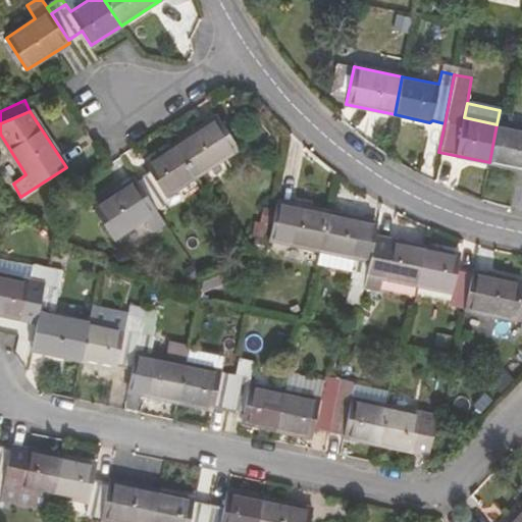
[(217,115),(174,143),(197,176),(240,149),(217,115)]
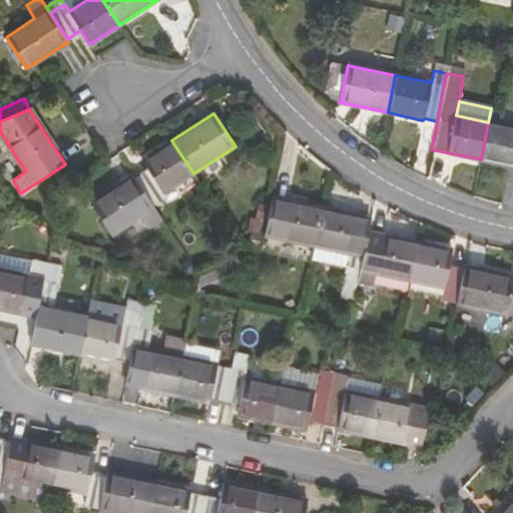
[(481,159),(512,165),(512,127),(488,122),(481,159)]
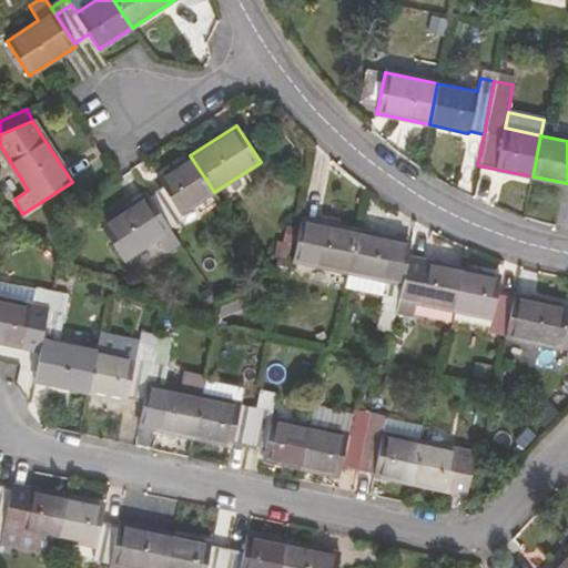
[(162,185),(149,193),(171,226),(183,217),(181,214),(214,192),(190,155),(156,176),(162,185)]
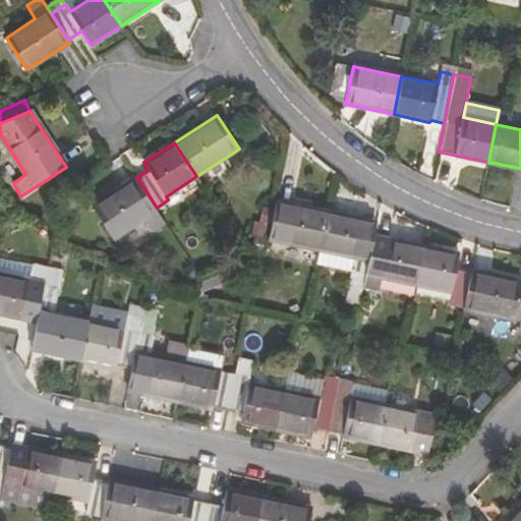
[(68,186),(62,177),(55,181),(61,190),(68,186)]
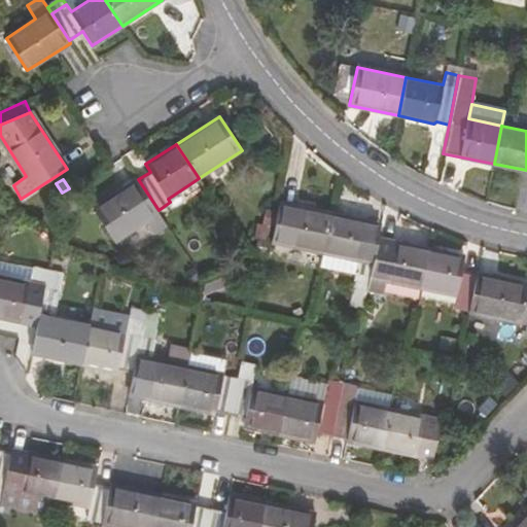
[(152,233),(167,223),(159,210),(138,179),(93,209),(114,241),(145,220),(152,233)]
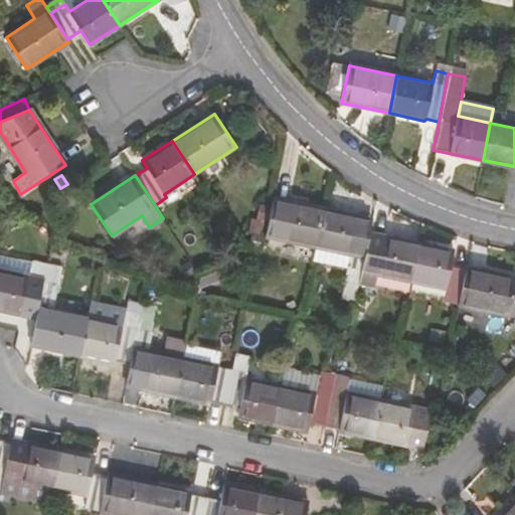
[(288,203),(273,200),(266,234),(282,237),(281,240),(316,247),(324,209),(289,201),(288,203)]
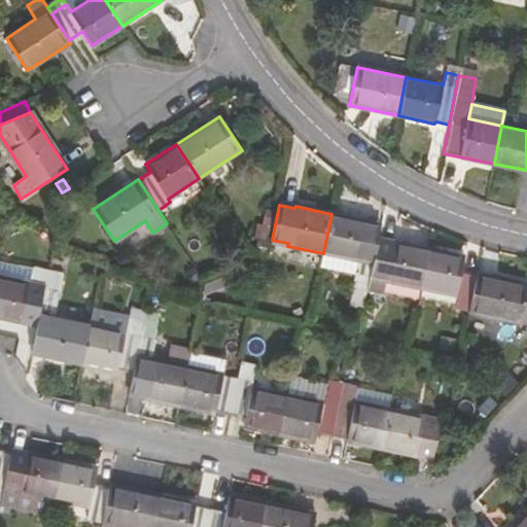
[(358,259),(356,275),(353,287),(366,290),(378,241),(381,225),(365,222),(331,214),(323,253),(358,259)]
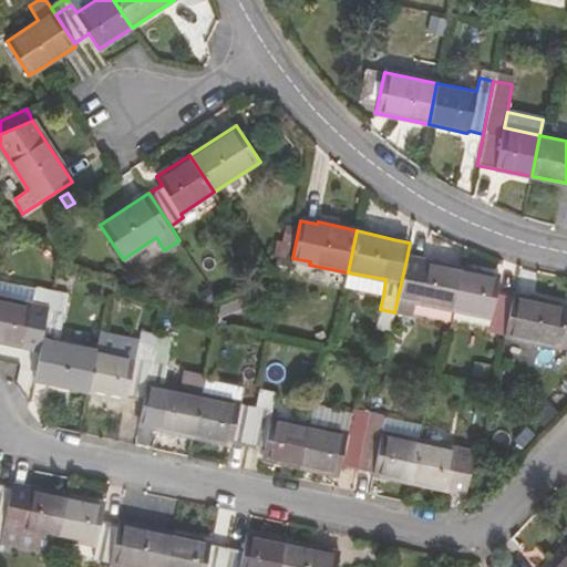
[(414,301),(453,310),(462,269),(423,260),(423,263),(406,259),(394,312),(412,316),(414,301)]
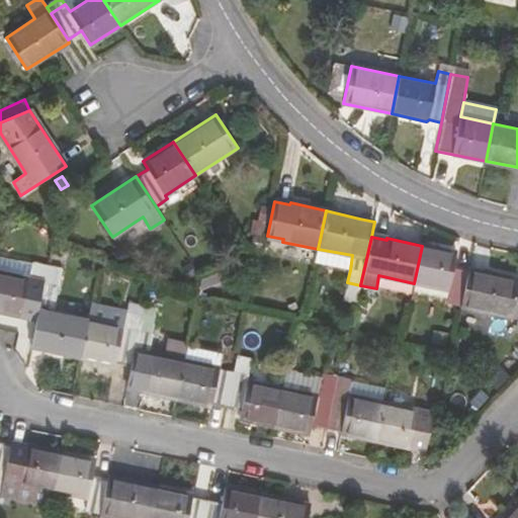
[(446,303),(461,307),(469,271),(453,267),(456,253),(422,246),(414,283),(448,290),(446,303)]
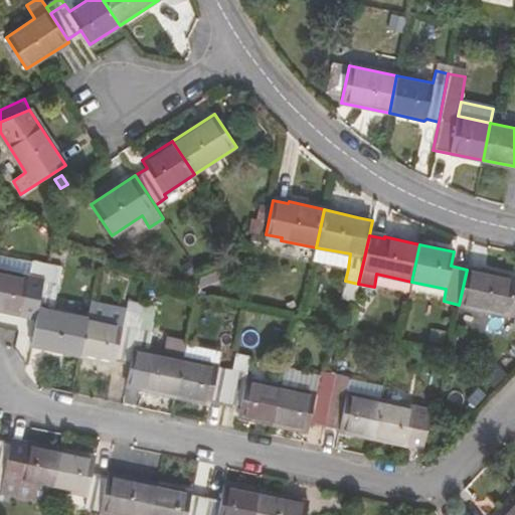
[(314,262),(348,269),(350,253),(316,247),(314,262)]
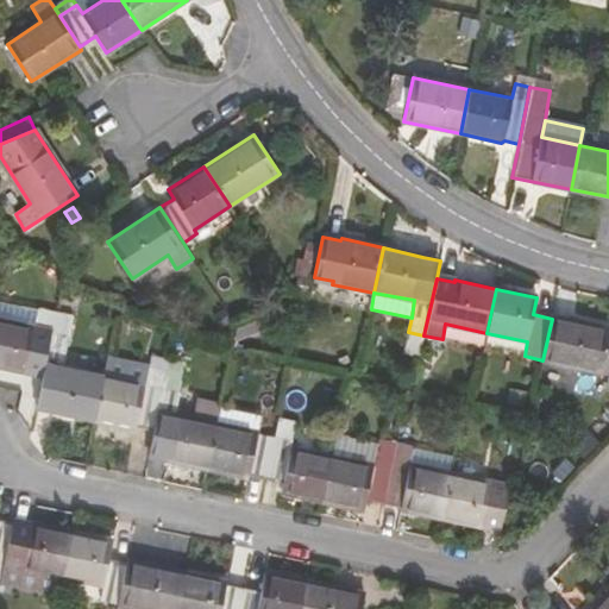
[(38,309),(0,300),(0,320),(33,328),(38,309)]
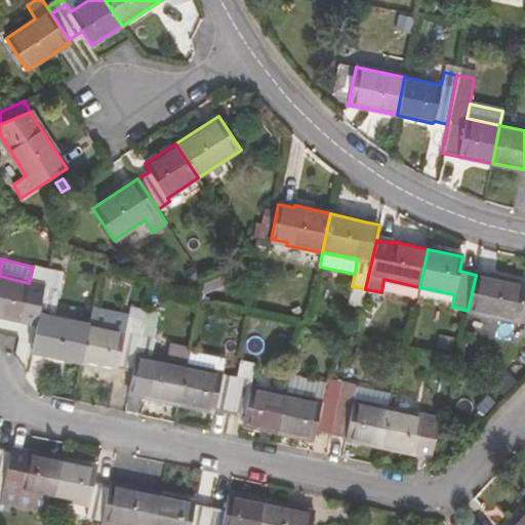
[(29,283),(0,276),(0,316),(17,320),(22,319),(36,322),(47,270),(33,267),(29,283)]
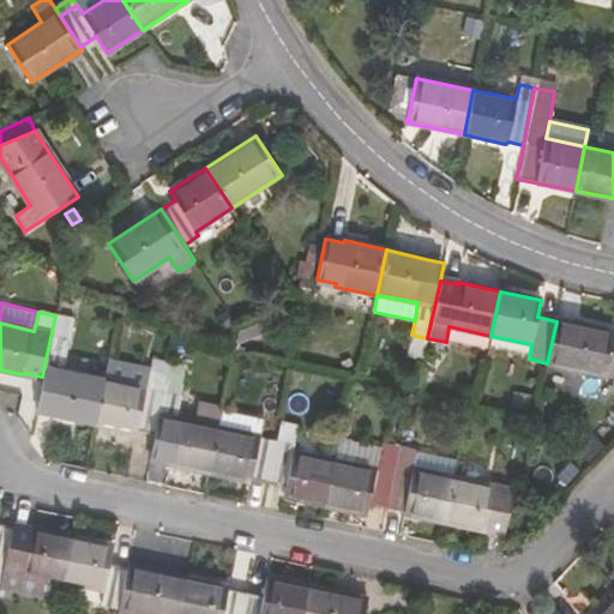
[(73,319),(55,315),(42,377),(60,381),(53,415),(96,423),(104,379),(64,369),(73,319)]
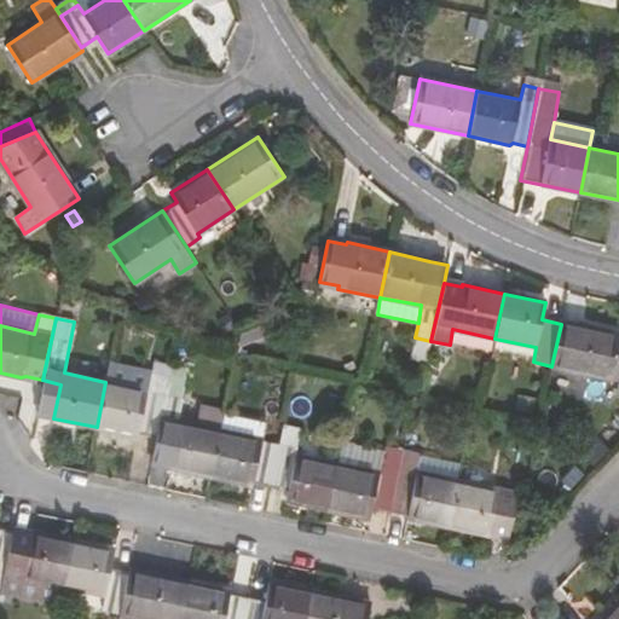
[(618,379),(617,385),(618,385),(618,334),(561,322),(561,324),(551,366),(609,379),(618,379)]
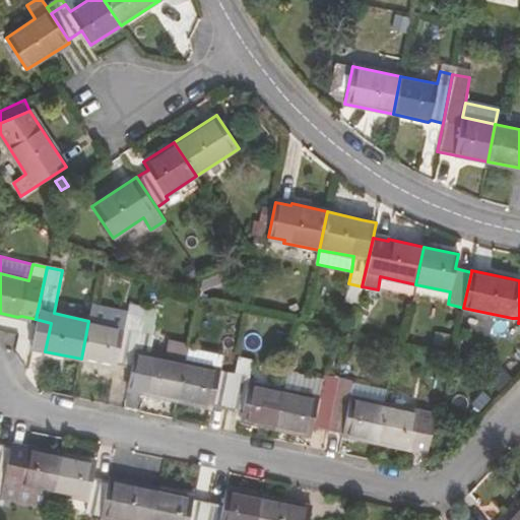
[(344,299),(359,302),(362,286),(348,283),(344,299)]
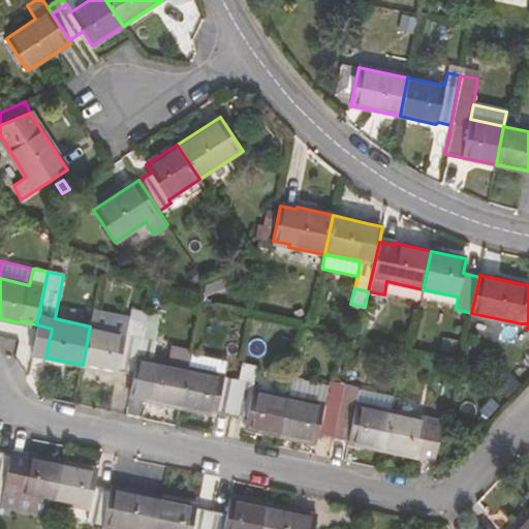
[(129,318),(94,311),(90,327),(125,334),(129,318)]
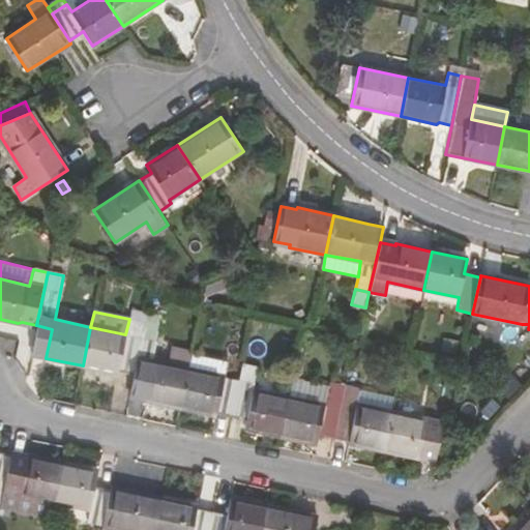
[(125,334),(90,327),(83,365),(114,373),(118,373),(135,376),(146,317),(129,314),(129,319),(125,334)]
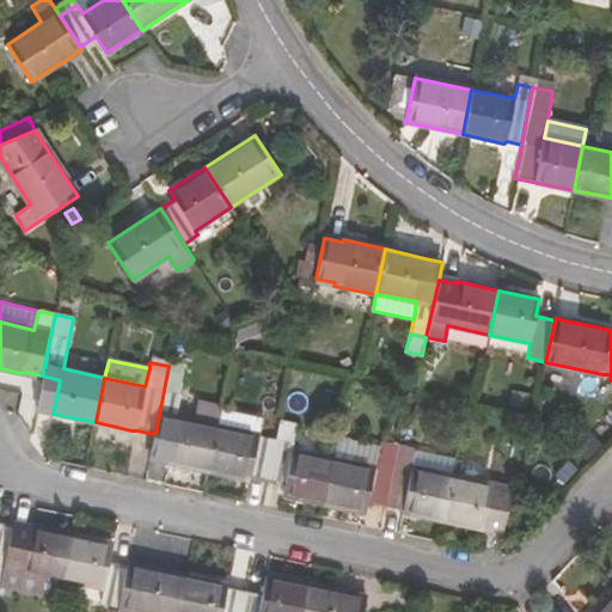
[(166,463),(208,471),(218,424),(176,416),(185,365),(170,362),(169,366),(155,434),(171,438),(166,463)]
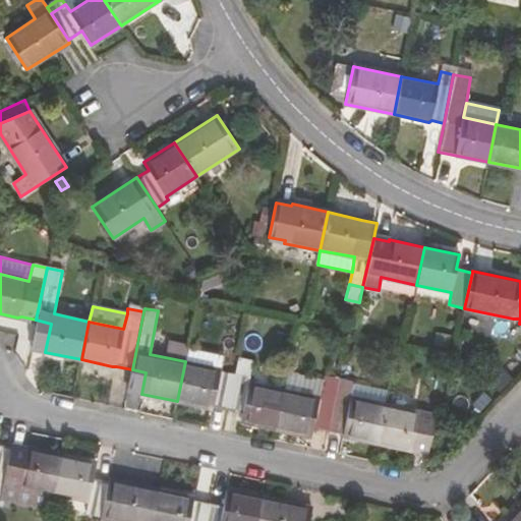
[(224,355),(188,347),(185,361),(221,369),(224,355)]
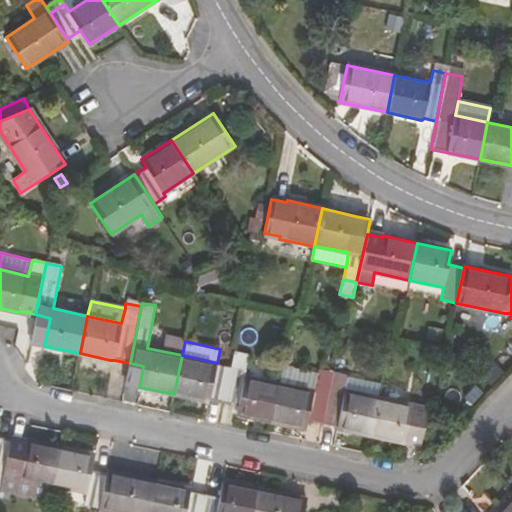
[(209,400),(224,403),(234,352),(220,349),(217,363),(182,355),(174,394),(205,401),(209,400)]
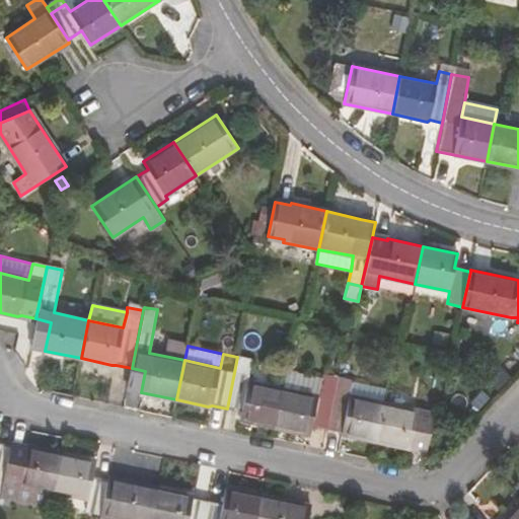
[(239,421),(276,428),(284,389),(247,382),(252,359),(237,357),(227,409),(241,412),(239,421)]
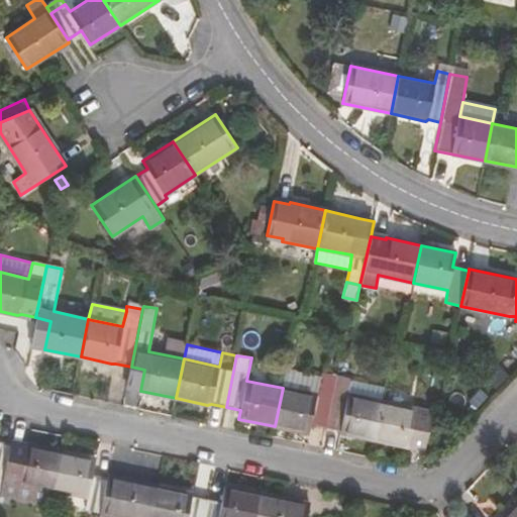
[(311,424),(325,427),(336,377),(322,374),(317,395),(283,388),(275,426),(309,433),(311,424)]
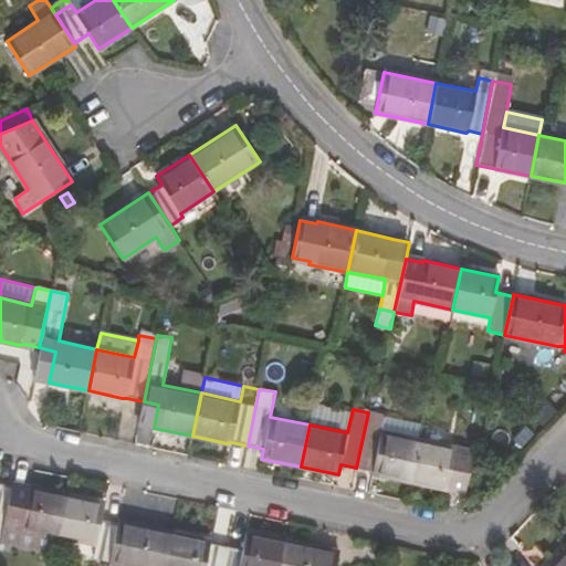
[(369,473),(411,482),(420,440),(380,431),(384,416),(368,412),(356,468),(369,471),(369,473)]
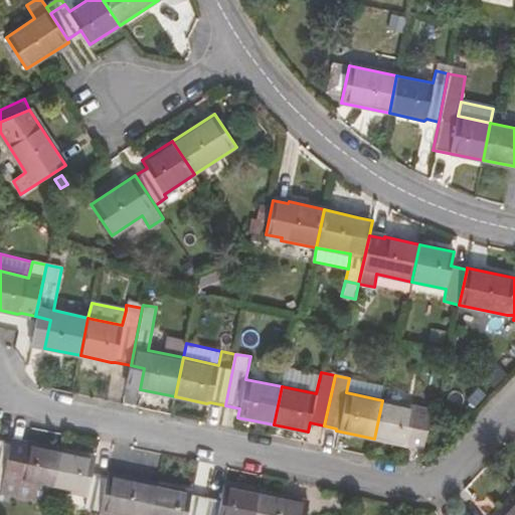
[(486,392),(481,387),(470,398),(475,403),(486,392)]
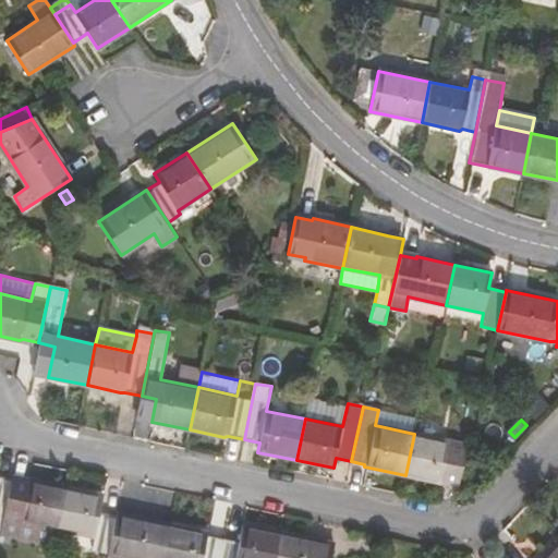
[(451,441),(414,434),(405,475),(441,482),(443,480),(459,483),(466,447),(450,444),(451,441)]
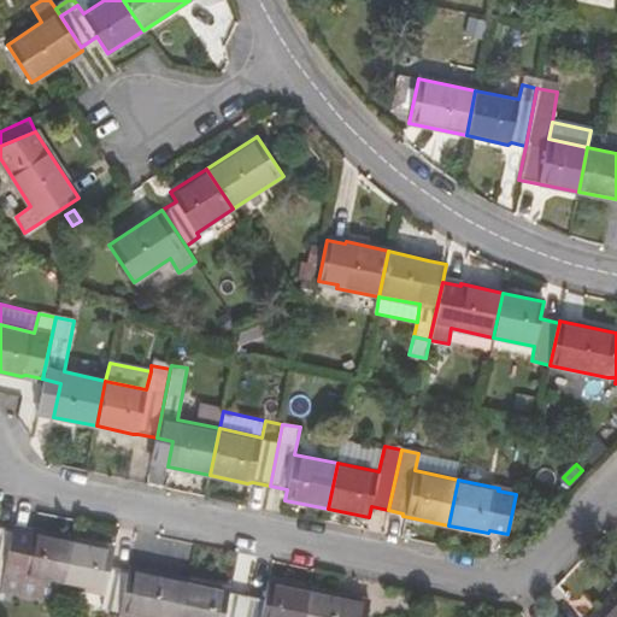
[(0,580),(3,571),(11,528),(0,526),(0,580)]
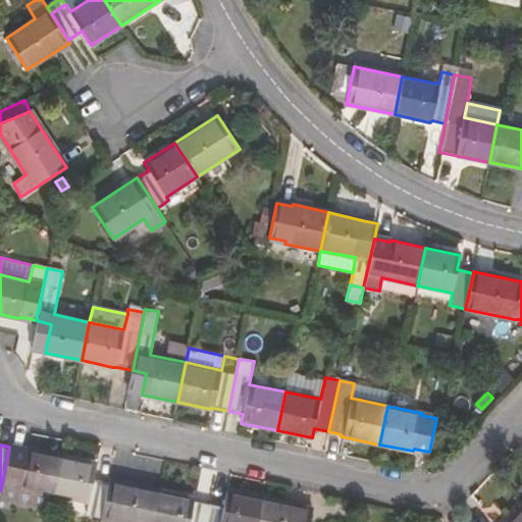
[(24,451),(9,447),(2,483),(16,486),(13,503),(49,511),(53,493),(60,456),(27,449),(24,451)]
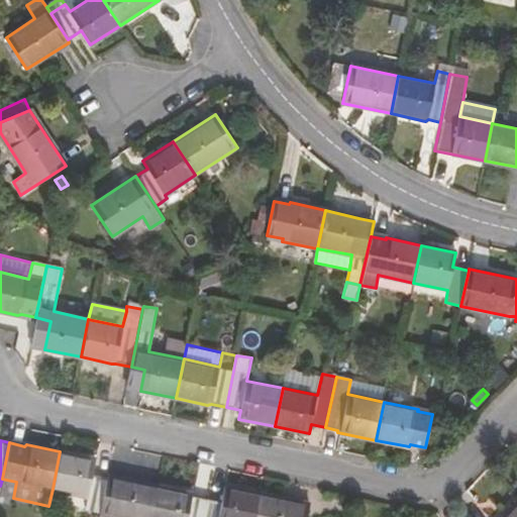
[(94,458),(60,451),(53,489),(88,497),(85,509),(100,512),(107,477),(92,475),(94,458)]
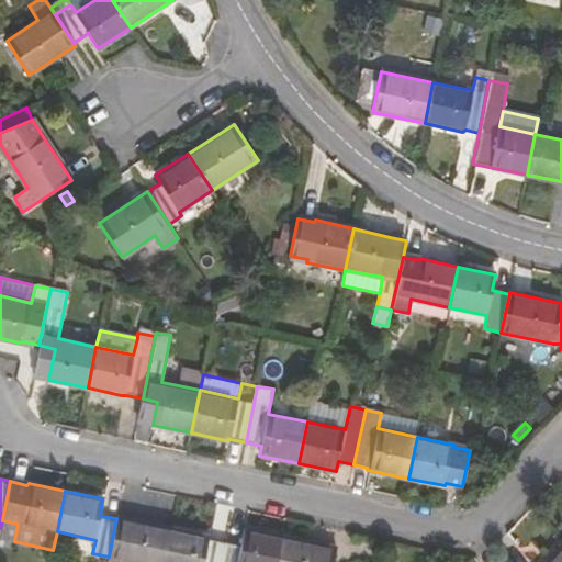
[(109,559),(127,561),(164,561),(171,529),(117,517),(116,518),(109,557),(109,559)]
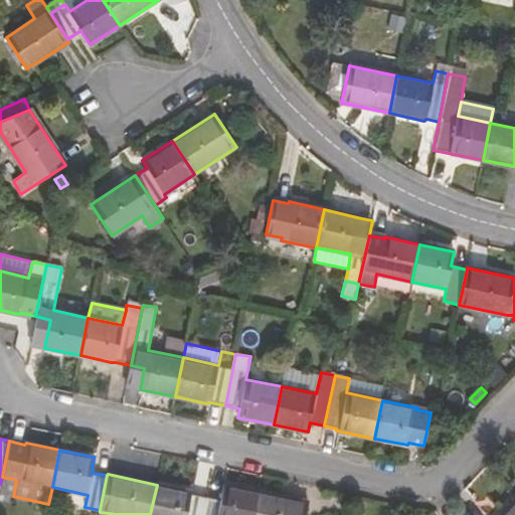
[(191,492),(157,485),(150,514),(201,514),(206,497),(192,494),(191,492)]
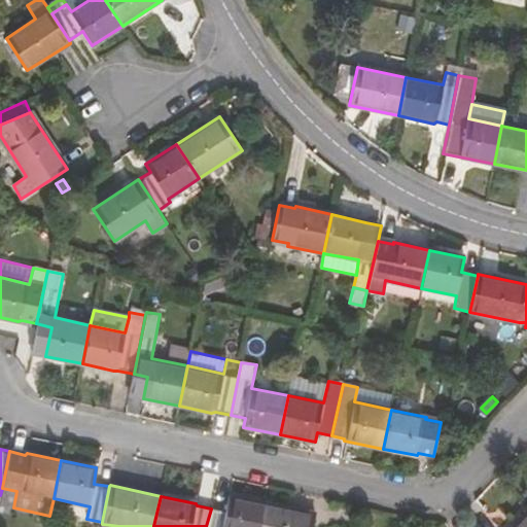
[(259,526),(265,503),(230,496),(225,511),(211,508),(206,526),(259,526)]
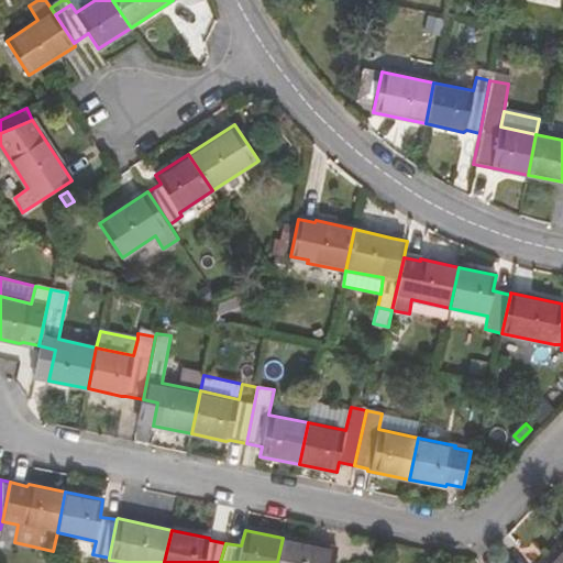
[(332,562),(335,549),(283,538),(277,562),(332,562)]
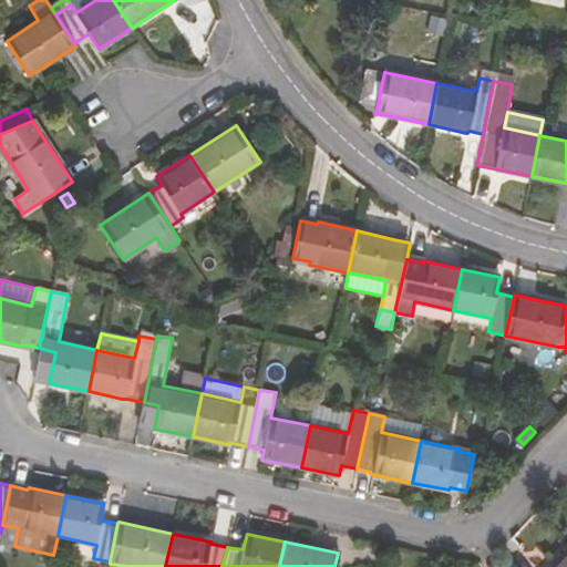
[(566,566),(566,548),(549,566),(566,566)]
